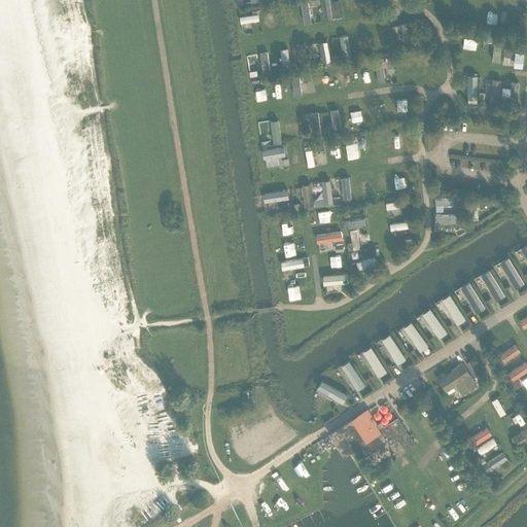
[(304,1),(304,22),(320,22),(319,10),(313,10),(313,0),(304,1)]
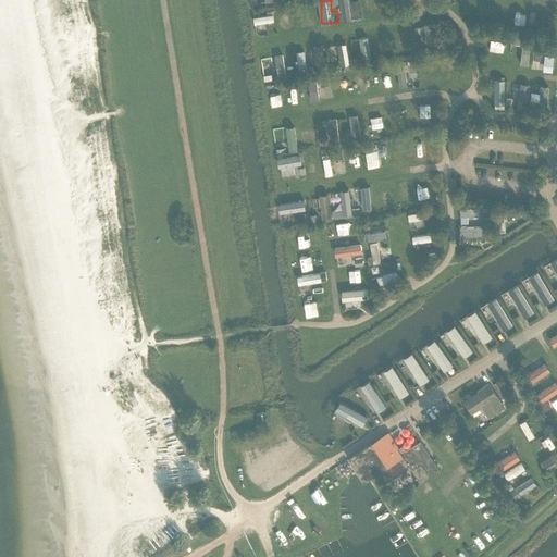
[(341,0),(342,13),(353,13),(351,0),(341,0)]
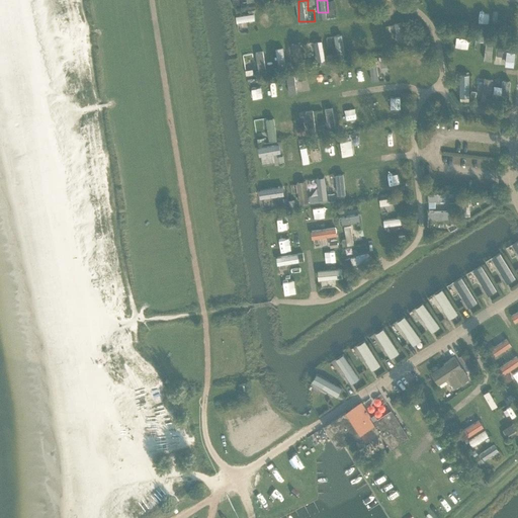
[(256,7),(258,29),(265,29),(264,7),(256,7)]
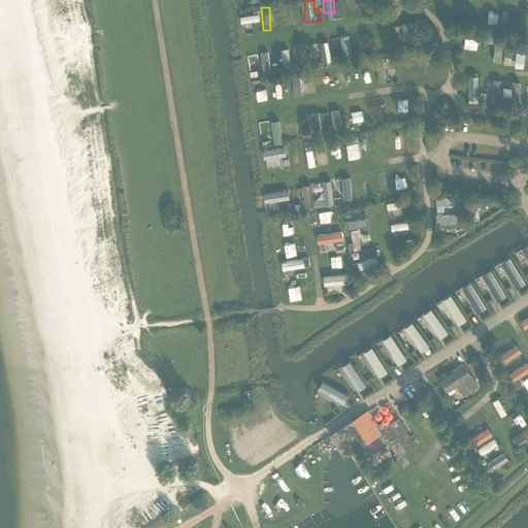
[(283,9),(285,26),(292,25),(290,8),(283,9)]
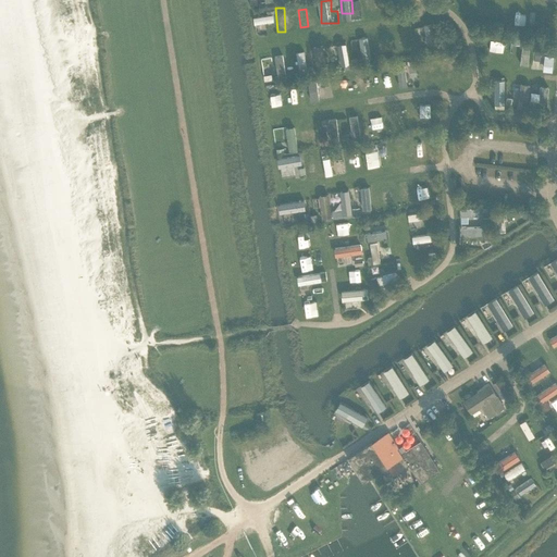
[(512,21),(514,11),(499,10),(499,21),(512,21)]
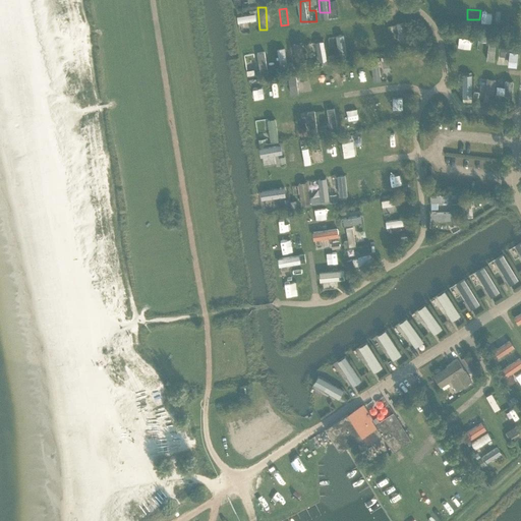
[(487,11),(487,19),(501,20),(501,12),(487,11)]
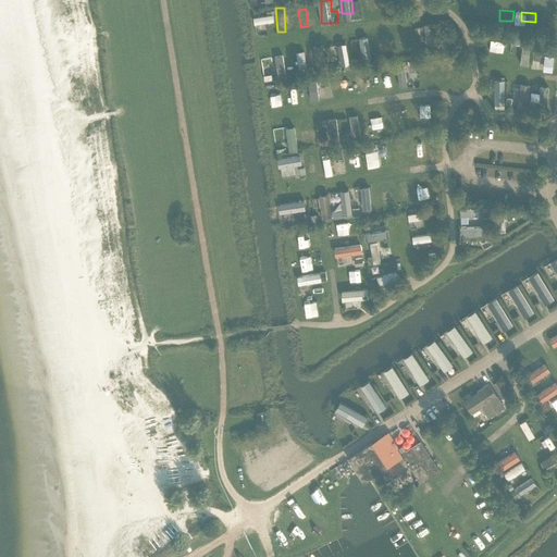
[(256,25),(273,22),(272,13),(254,15),(256,25)]
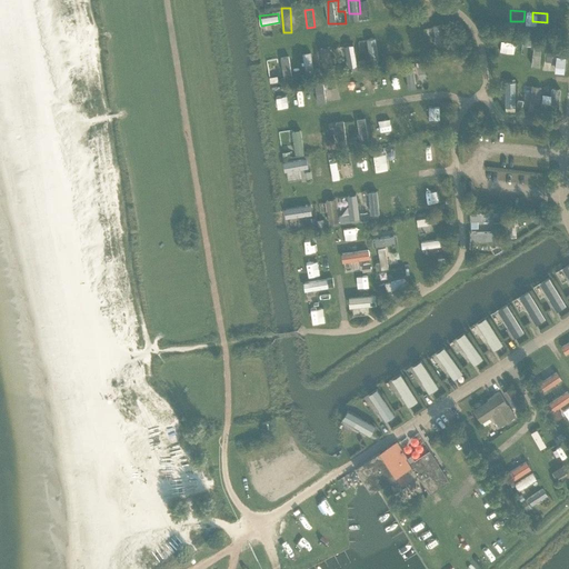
[(433,25),(437,45),(443,43),(440,23),(433,25)]
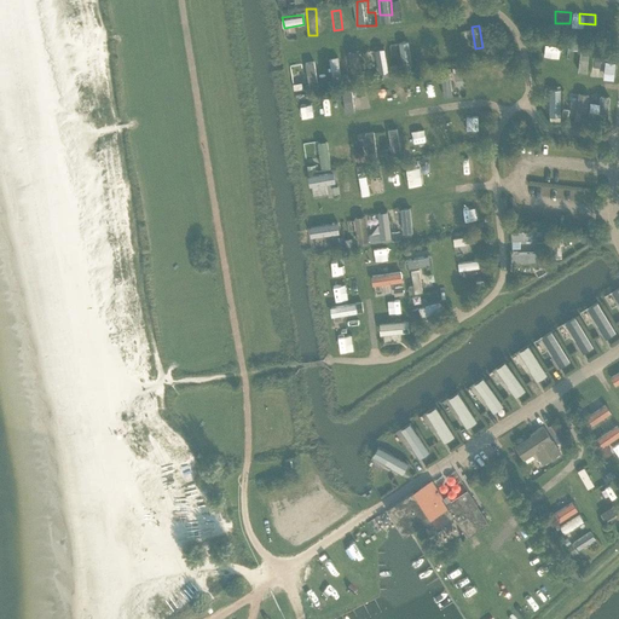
[(455,29),(446,30),(450,58),(458,57),(455,29)]
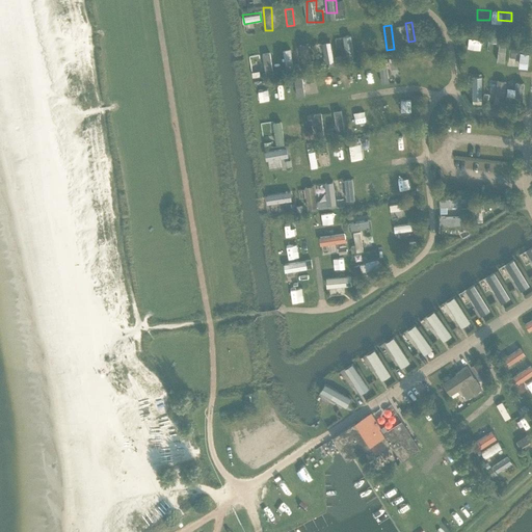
[(343,37),(339,38),(340,49),(351,48),(350,33),(343,34),(343,37)]
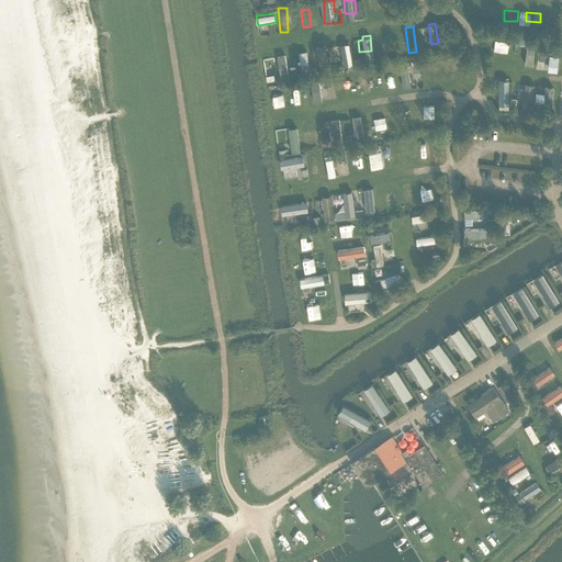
[(512,53),(513,42),(501,41),(499,51),(512,53)]
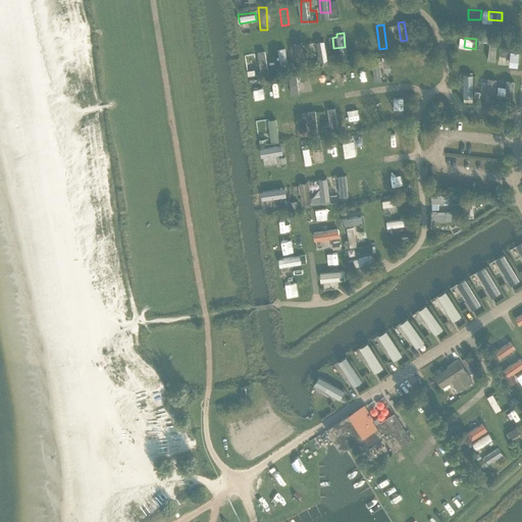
[(324,39),(316,39),(316,57),(325,56),(324,39)]
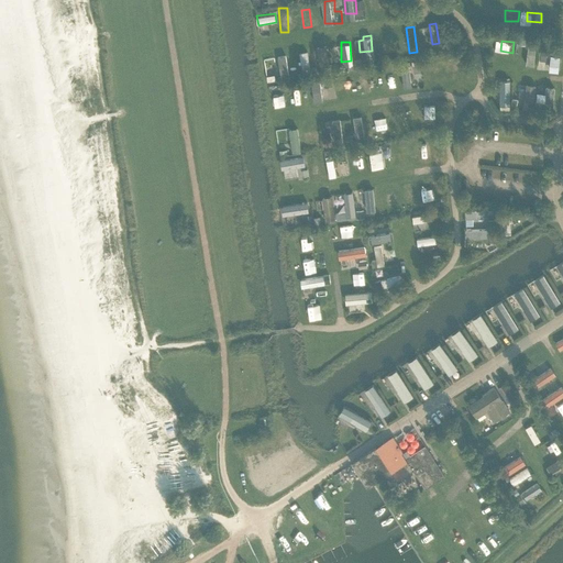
[(523,44),(520,56),(532,58),(534,46),(523,44)]
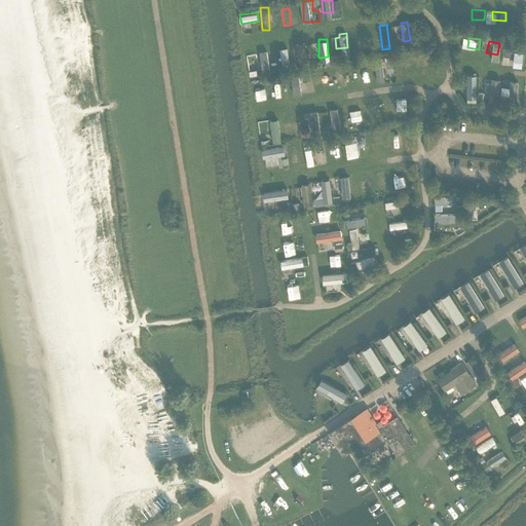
[(307,53),(306,43),(299,44),(300,54),(307,53)]
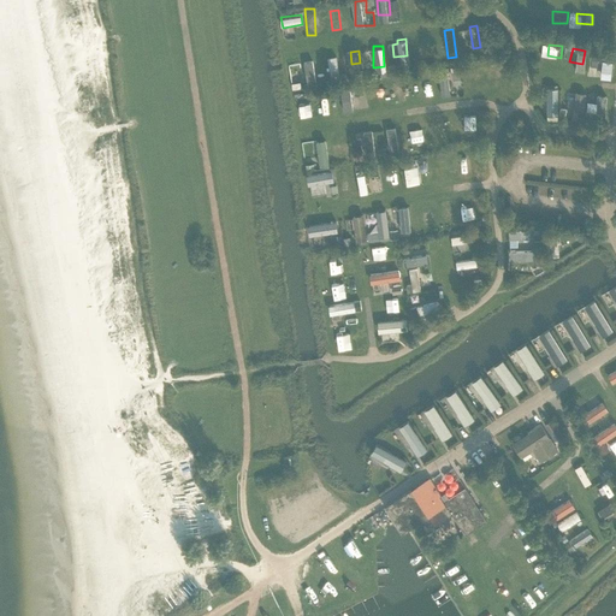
[(336,54),(329,55),(331,67),(339,66),(336,54)]
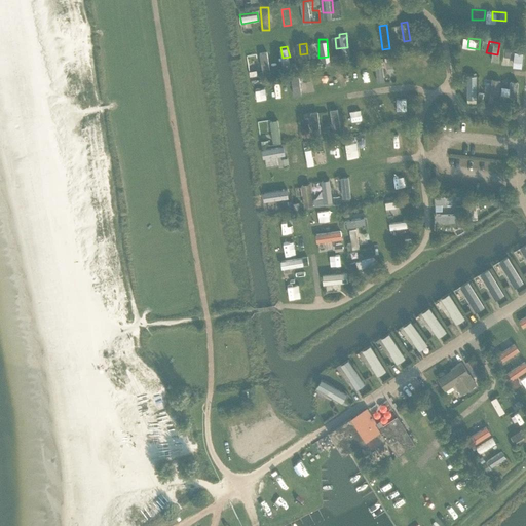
[(266,49),(259,51),(263,69),(270,67),(266,49)]
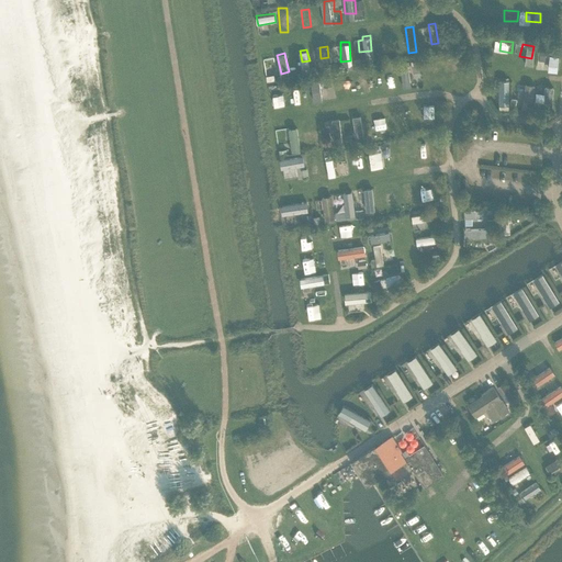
[(429,59),(420,59),(422,82),(430,82),(429,59)]
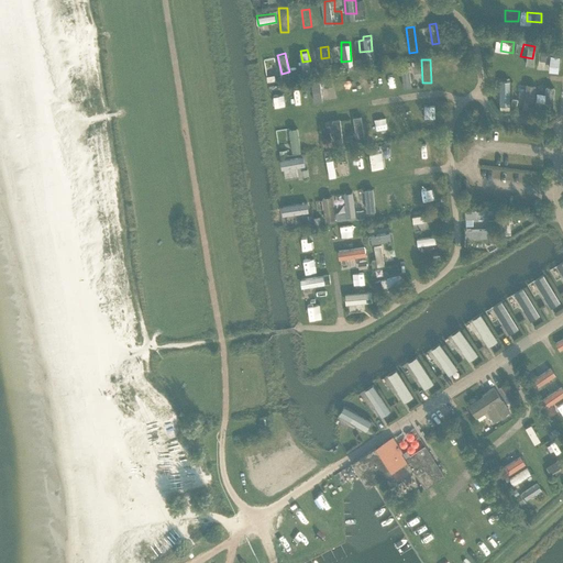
[(559,74),(560,61),(550,61),(550,74),(559,74)]
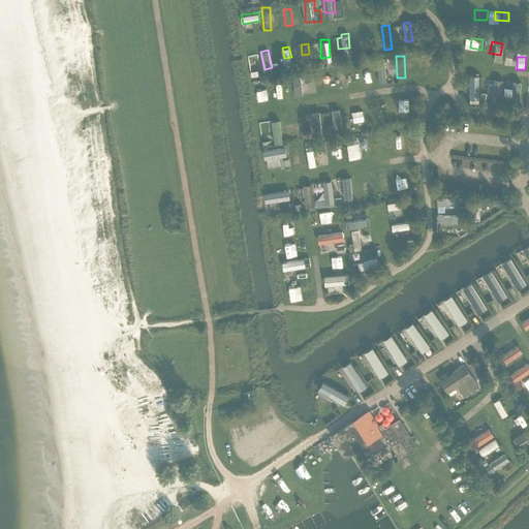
[(390,76),(398,74),(394,58),(385,59),(390,76)]
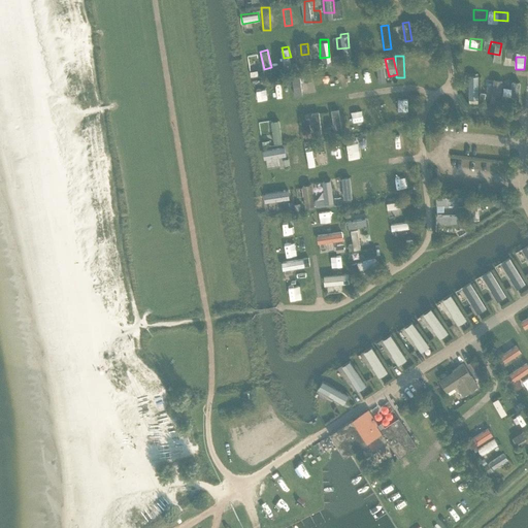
[(423,59),(417,59),(419,80),(425,80),(423,59)]
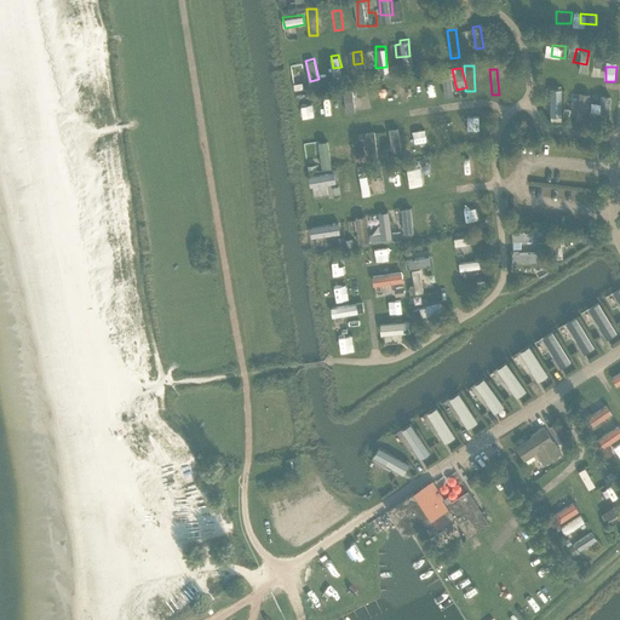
[(424,74),(415,75),(420,99),(429,97),(424,74)]
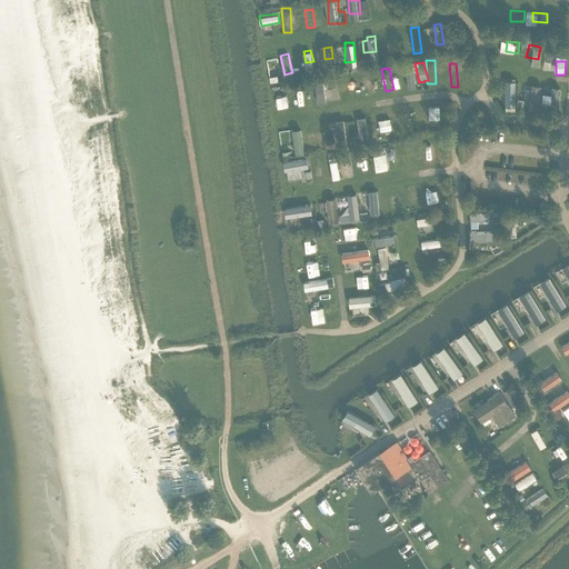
[(368,72),(360,73),(362,96),(370,95),(368,72)]
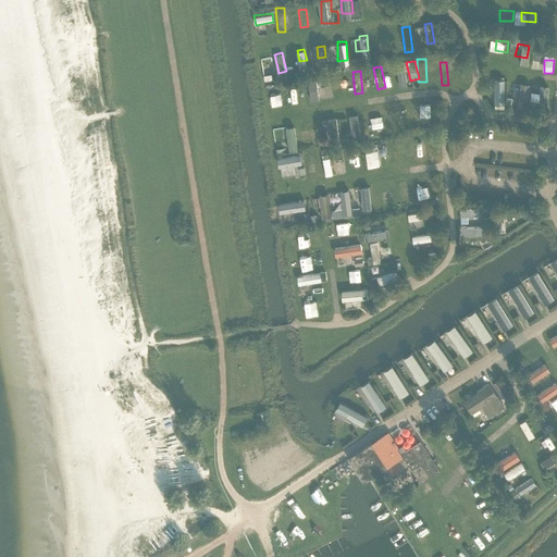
[(332,96),(341,96),(339,75),(331,75),(332,96)]
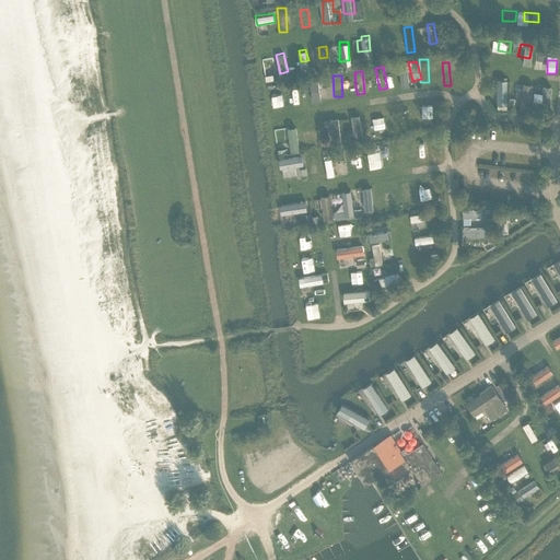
[(294,105),(302,105),(300,83),(292,84),(294,105)]
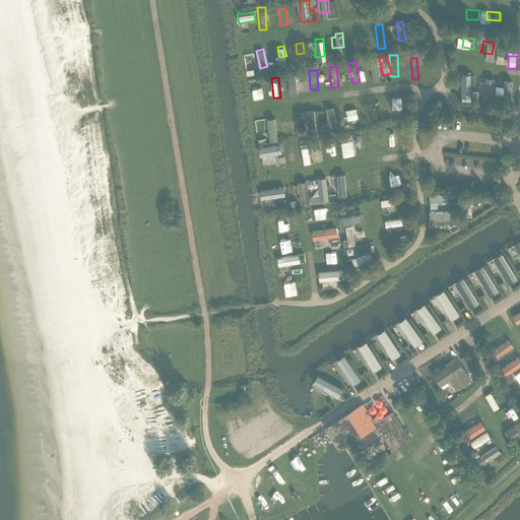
[(252,93),(270,91),(269,83),(251,84),(252,93)]
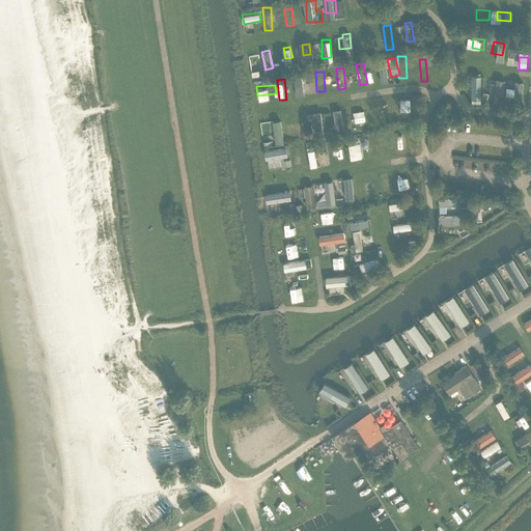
[(510,89),(511,99),(522,98),(521,88),(510,89)]
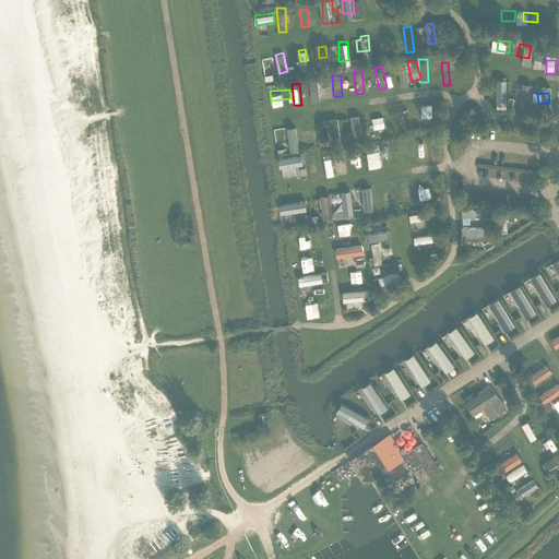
[(372,130),(383,130),(382,108),(371,108),(372,130)]
